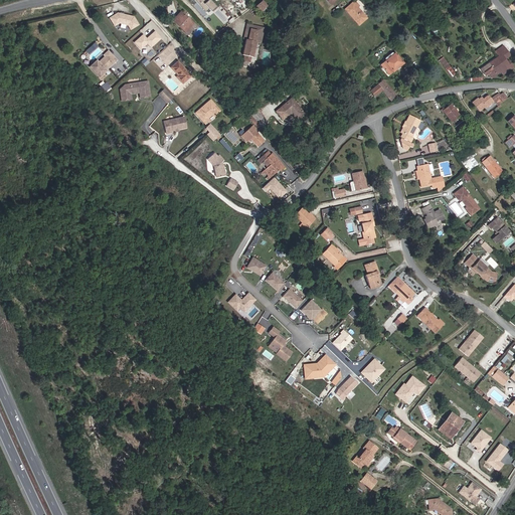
[(194,0),(206,12),(214,5),(209,0),(194,0)]
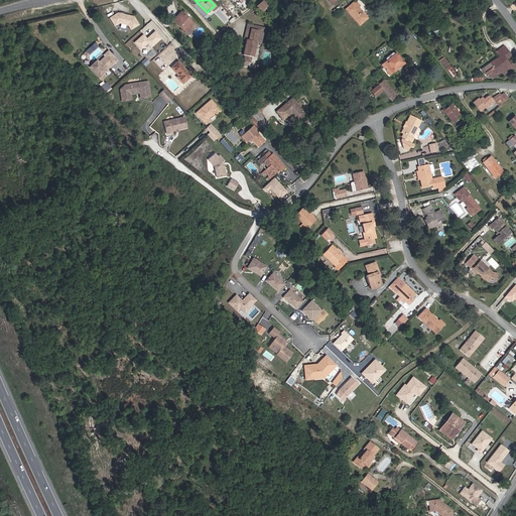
[(356,2),(347,10),(360,26),(368,19),(359,8),(361,7),(356,2)]
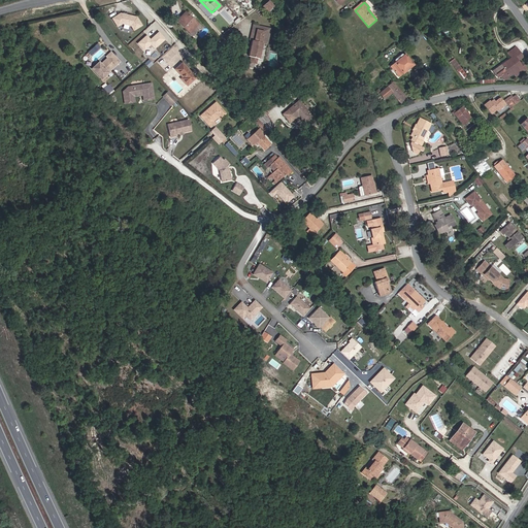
[(270,5),(265,10),(270,15),(275,10),(270,5)]
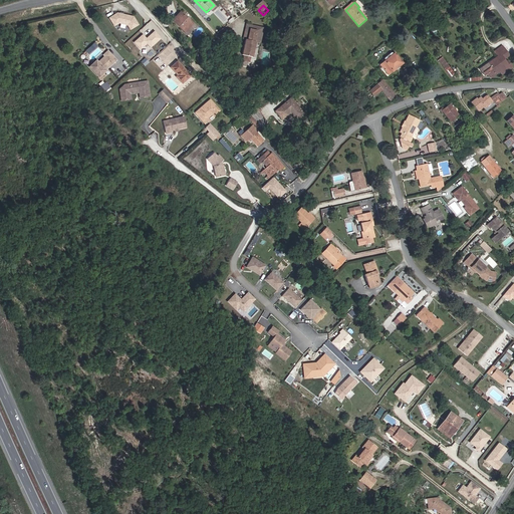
[(183,12),(174,21),(188,35),(197,27),(183,12)]
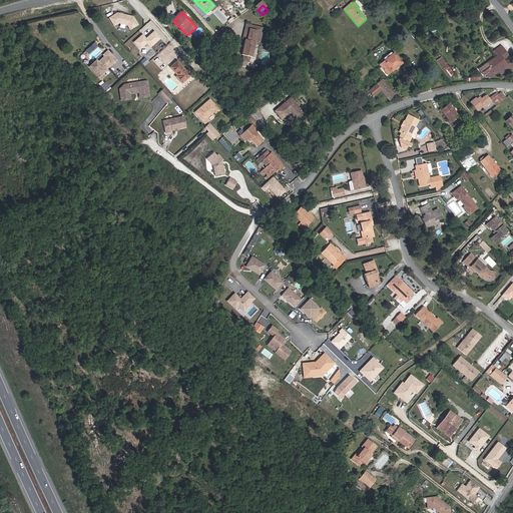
[(119,13),(111,17),(115,25),(120,22),(129,24),(132,29),(139,24),(135,17),(119,13)]
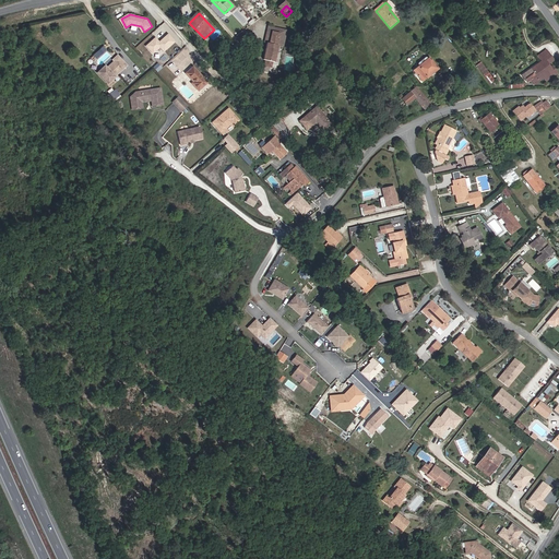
[(166,50),(177,40),(170,34),(167,37),(166,36),(162,42),(157,37),(149,45),(155,52),(162,46),(166,50)]
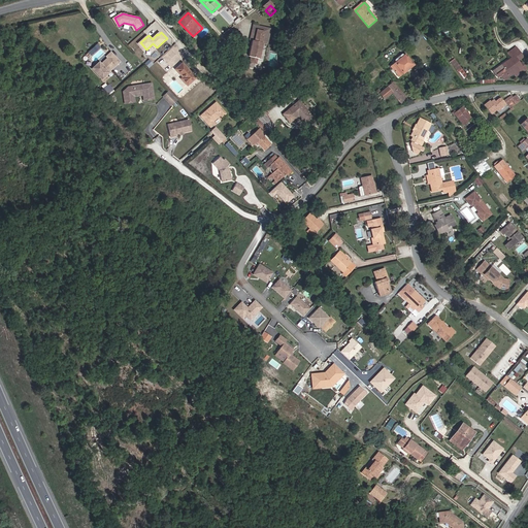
[(261,45),(259,44),(254,42),(252,42),(246,58),(249,58),(246,63),(253,65),(255,60),(256,60),(261,45)]
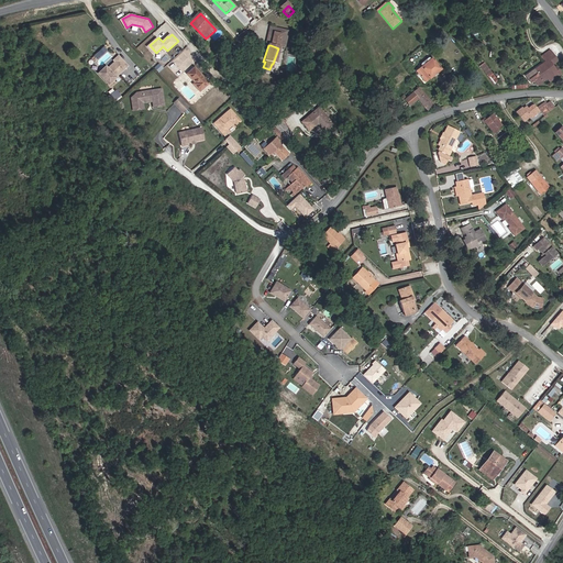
[(548,54),(551,57),(553,62),(559,56),(554,50),(548,54)]
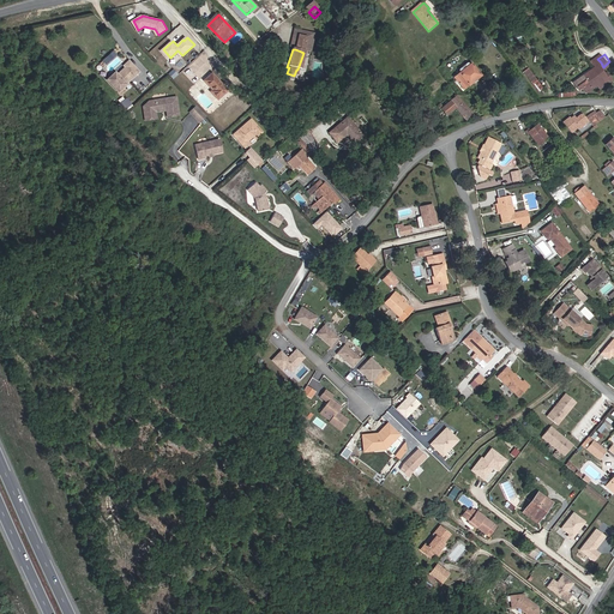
[(127,66),(119,73),(127,83),(142,70),(131,59),(126,64),(127,66)]
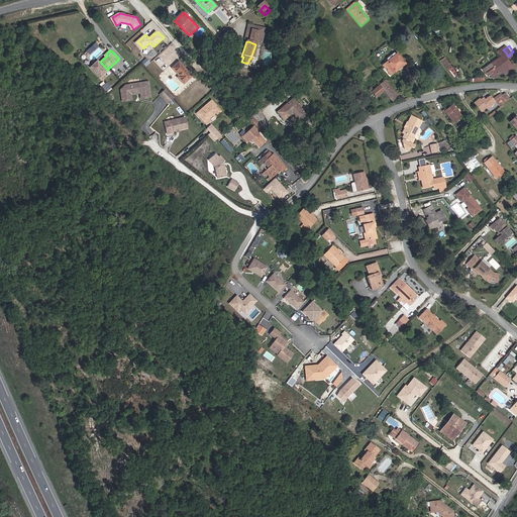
[(505,54),(506,53),(503,49),(501,50),(503,54),(485,67),(486,68),(505,54)]
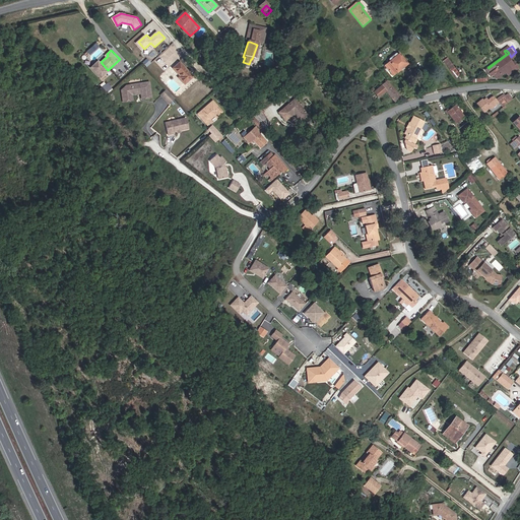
[(387,66),(395,76),(409,63),(402,54),(400,55),(398,53),(391,59),(392,60),(391,61),(392,62),(387,66)]
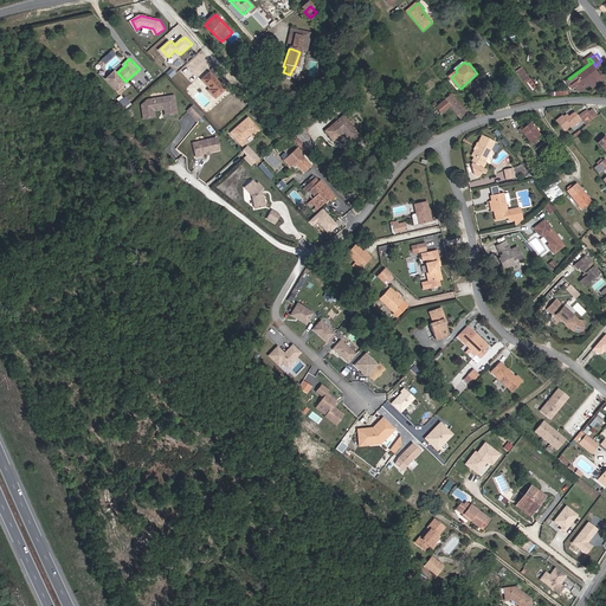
[(599,70),(595,66),(593,62),(592,63),(569,79),(574,85),(578,83),(581,88),(601,73),(599,71),(599,70)]
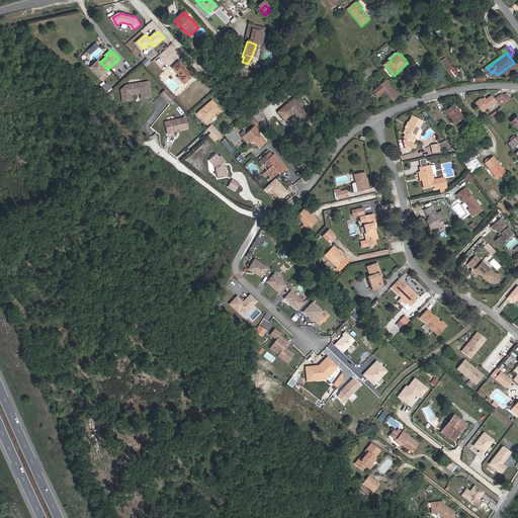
[(441,60),(455,76),(458,73),(445,57),(441,60)]
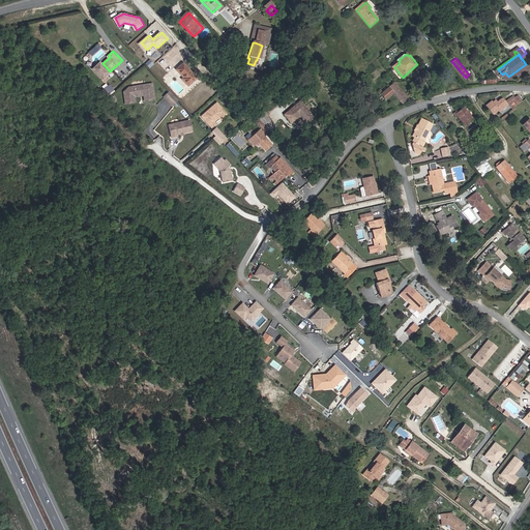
[(185,63),(178,69),(185,77),(183,79),(189,86),(199,78),(185,63)]
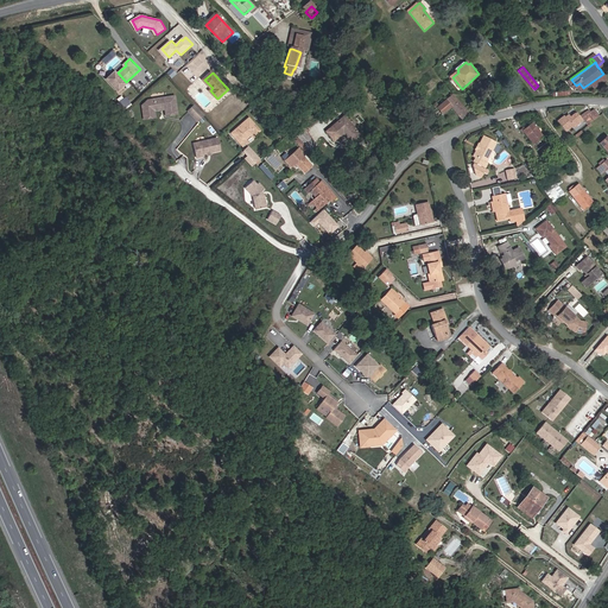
[(176,94),(153,99),(156,109),(166,108),(169,114),(179,112),(176,94)]
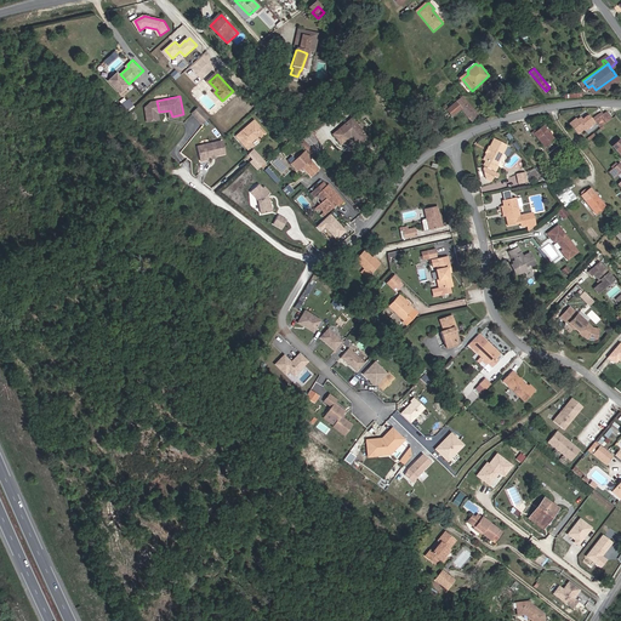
[(465,97),(450,109),(456,115),(463,108),(473,119),(479,113),(465,97)]
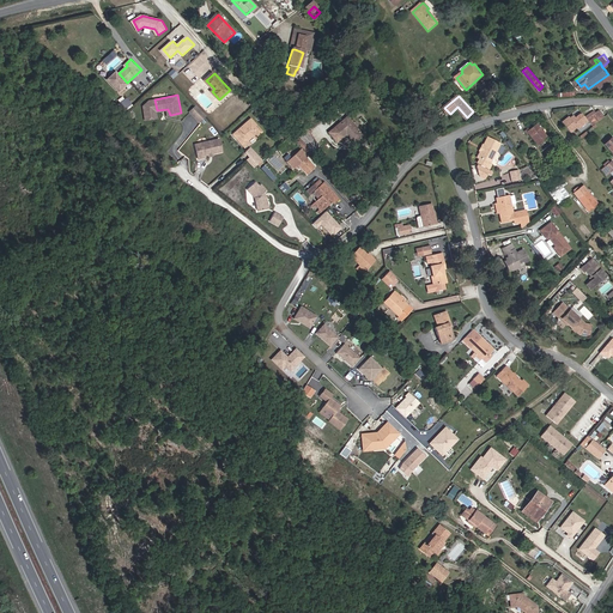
[(206,113),(199,104),(193,110),(201,119),(206,113)]
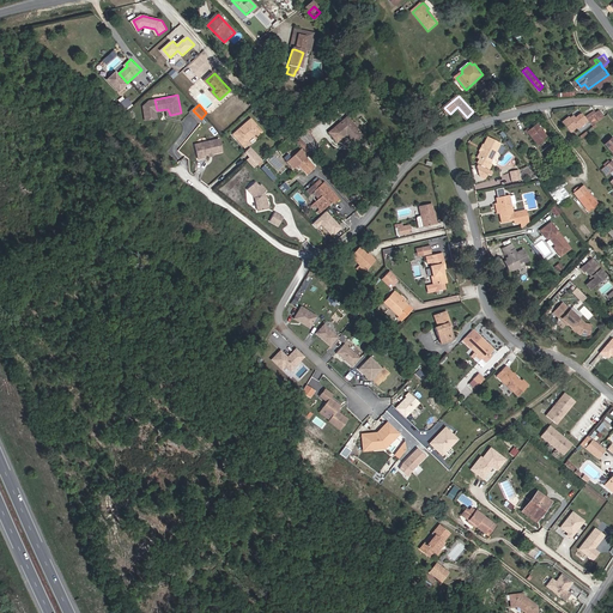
[(600,108),(596,111),(589,116),(594,123),(605,115),(600,108)]
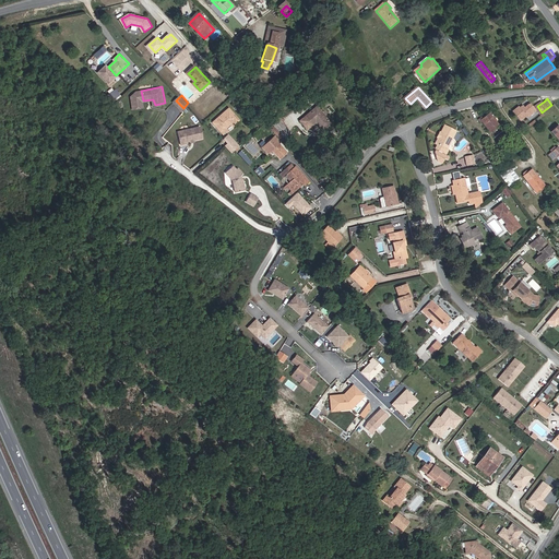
[(521,105),(514,110),(522,119),(527,115),(528,116),(537,109),(532,103),(530,103),(525,107),(524,105),(521,106),(521,105)]
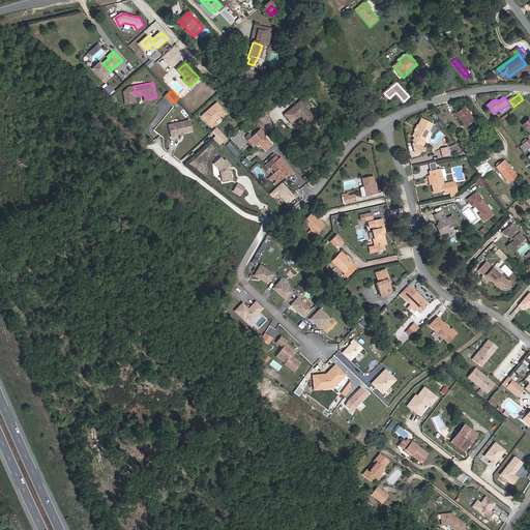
[(299,98),(285,112),(292,119),(298,113),(304,119),(312,112),(299,98)]
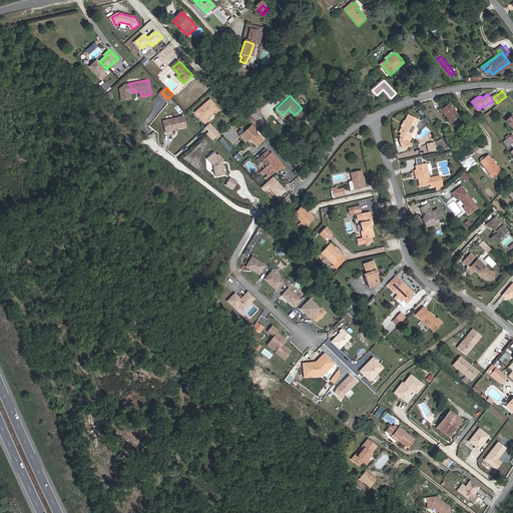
[(210,97),(199,107),(201,110),(198,113),(205,121),(209,118),(207,116),(215,110),(216,111),(220,108),(210,97)]
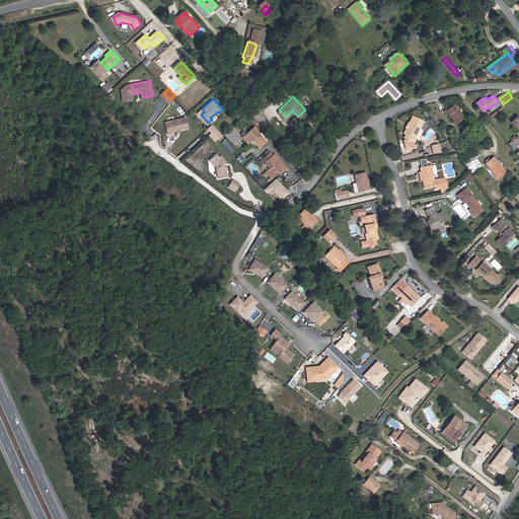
[(452,112),(449,114),(458,124),(465,118),(466,117),(457,105),(450,110),(452,112)]
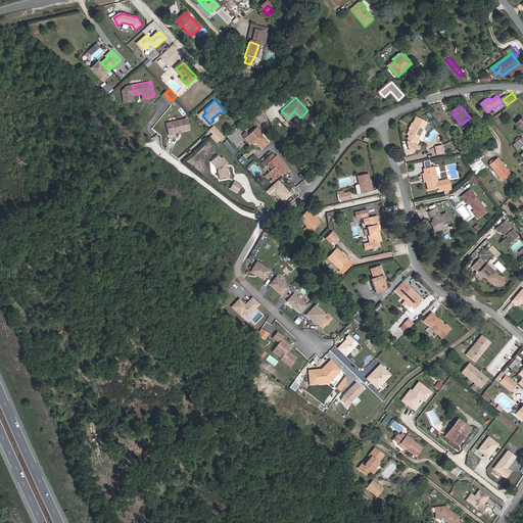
[(262,108),(255,113),(267,126),(272,121),(262,108)]
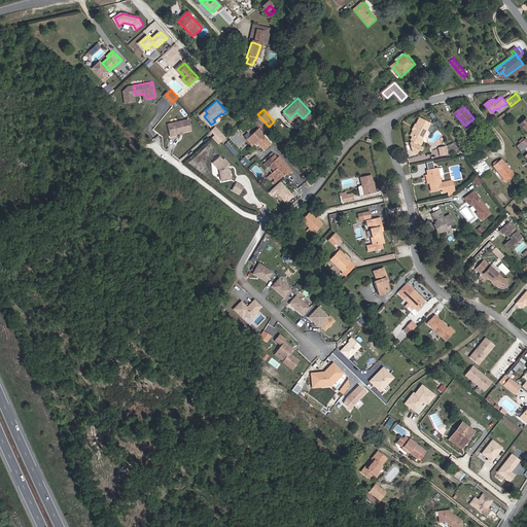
[(424,129),(426,129),(430,121),(419,115),(416,121),(416,125),(414,128),(413,128),(413,129),(411,133),(413,134),(411,137),(421,142),(423,138),(422,137),(423,135),(422,133),(424,129)]
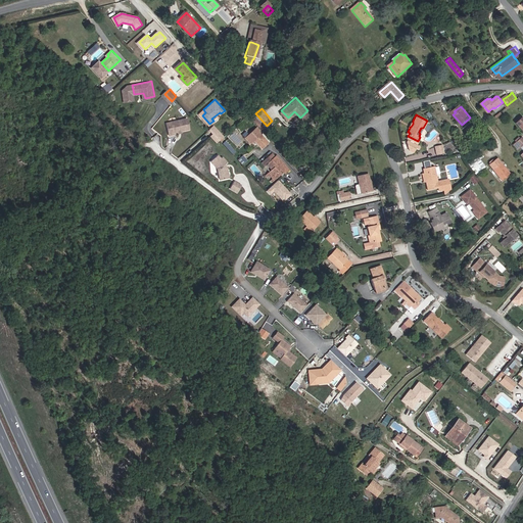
[(178,130),(182,130),(186,129),(192,128),(191,117),(171,121),(173,133),(178,132),(178,130)]
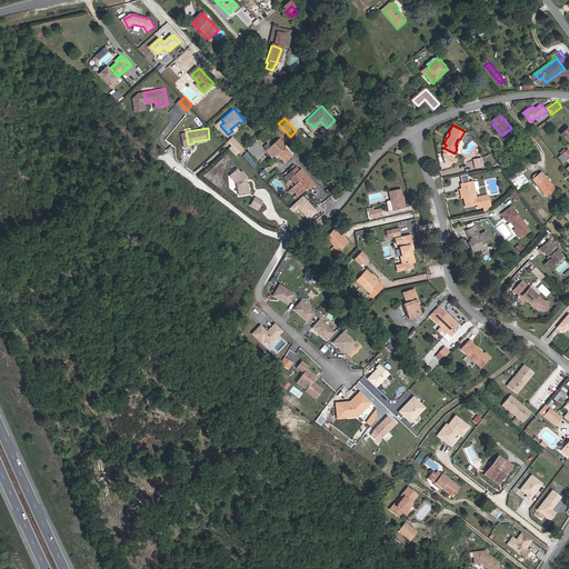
[(469,133),(465,131),(460,139),(465,141),(469,133)]
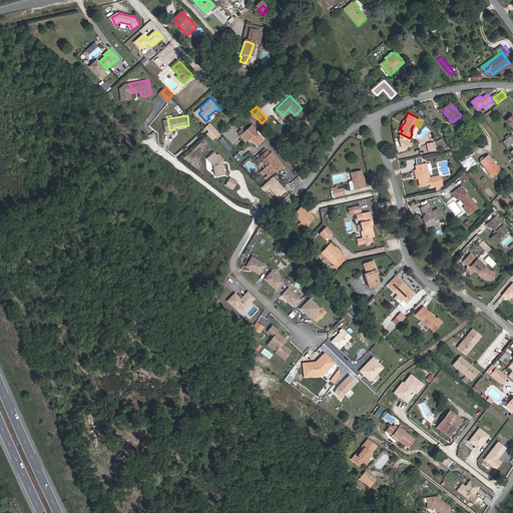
[(203,127),(207,131),(205,133),(211,140),(219,133),(208,122),(203,127)]
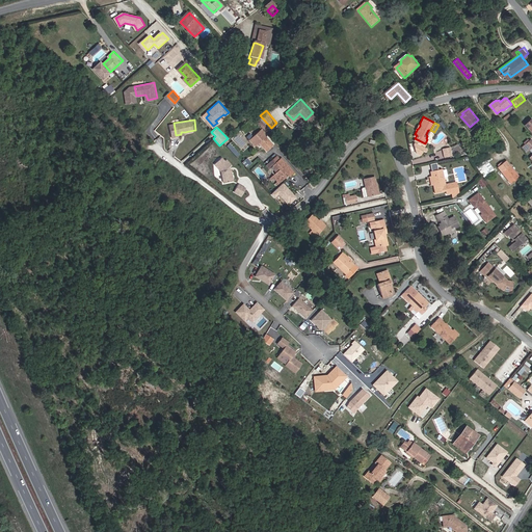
[(261,144),(265,149),(273,141),(266,133),(259,138),(263,142),(261,144)]
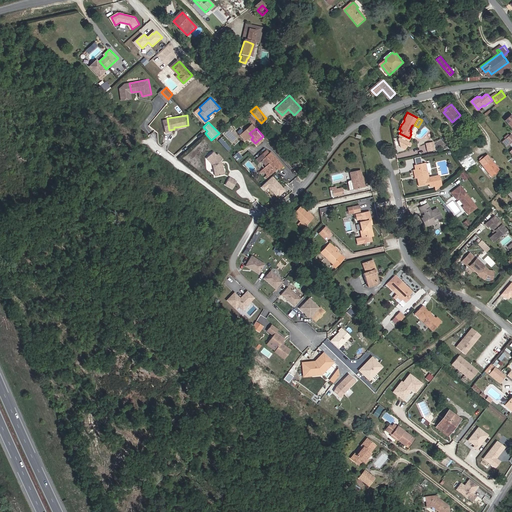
[(436,139),(428,140),(430,148),(438,146),(436,139)]
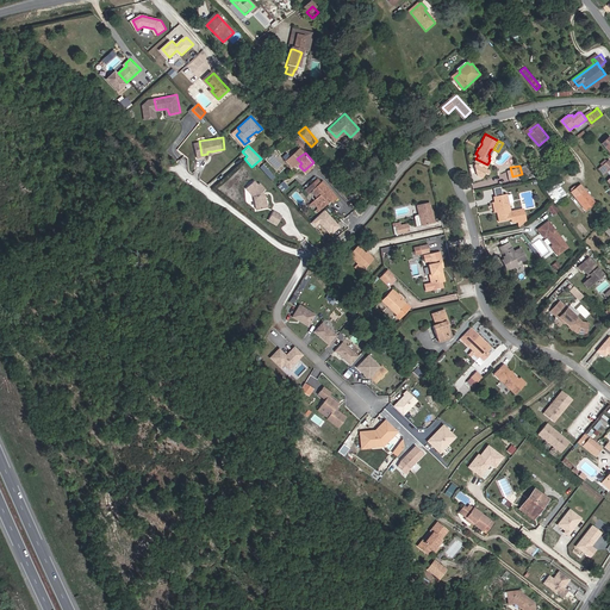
[(552,190),(564,180),(560,175),(548,185),(552,190)]
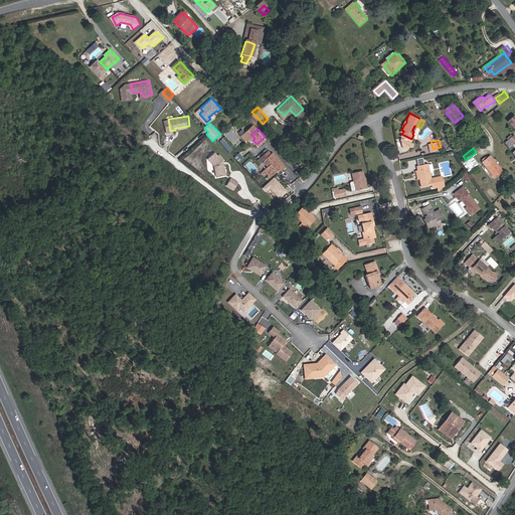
[(273,150),(272,150),(271,152),(267,149),(262,154),(265,157),(264,158),(269,164),(267,166),(268,168),(271,170),(272,172),(277,168),(275,165),(276,164),(277,163),(279,166),(280,167),(285,162),(273,150)]
